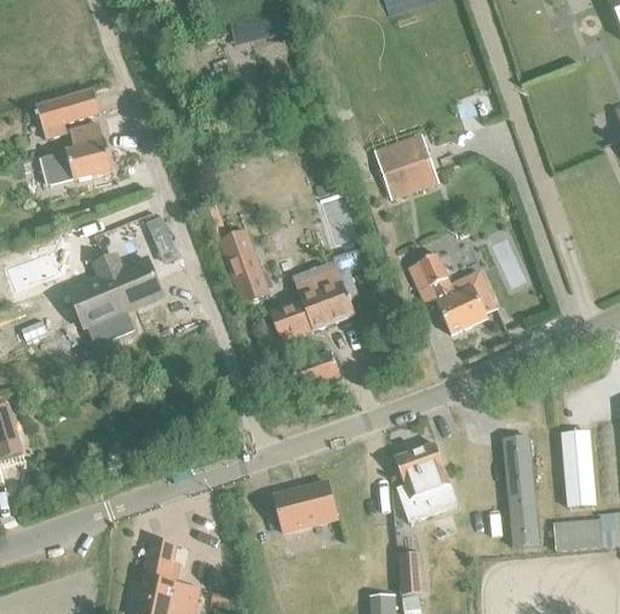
[(607,0),(613,15),(616,12),(619,22),(619,0),(607,0)]
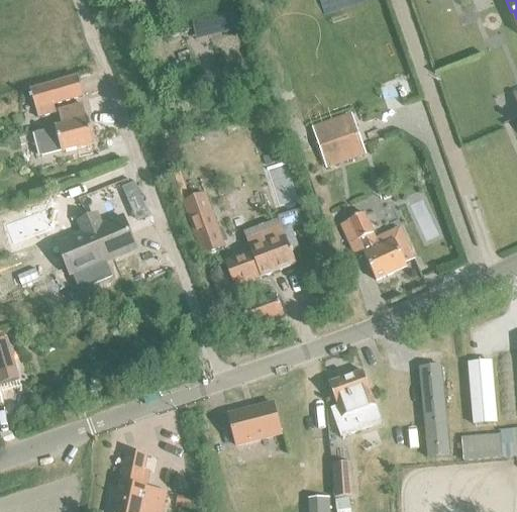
[(77,73),(29,87),(37,114),(56,109),(53,101),(82,93),(77,73)]
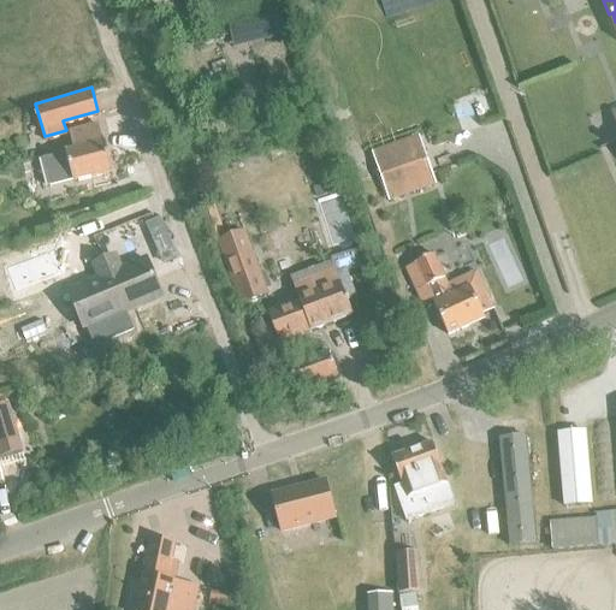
[(65,148),(41,155),(49,182),(72,176),(72,177),(112,166),(105,137),(101,138),(96,120),(81,125),(69,128),(73,146),(65,148)]
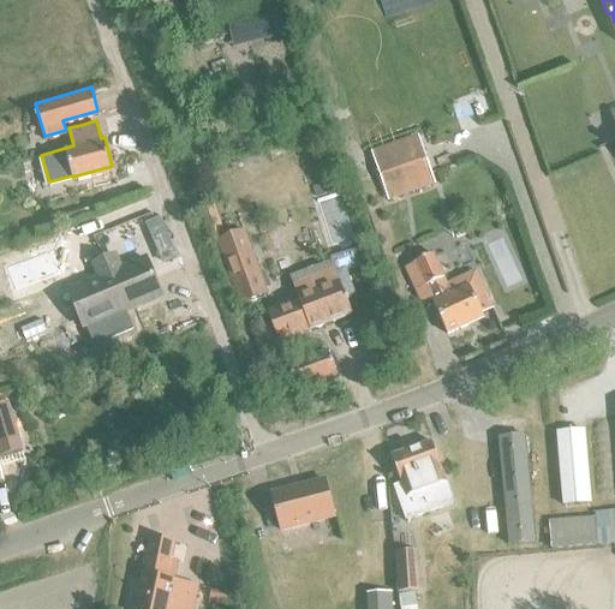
[(375,157),(388,198),(435,181),(422,142),(375,157)]
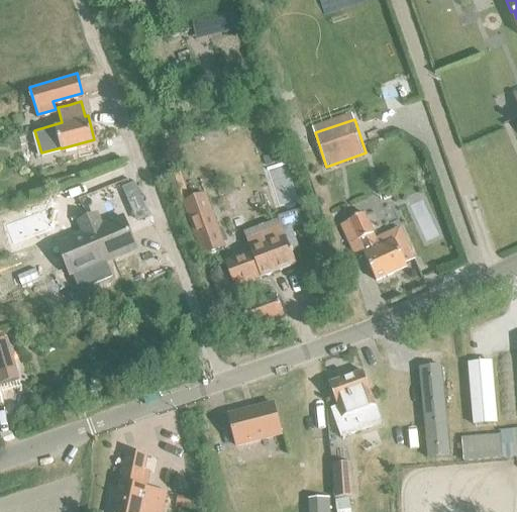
[(111,183),(87,194),(91,205),(115,192),(113,188),(131,181),(132,180),(125,164),(106,172),(108,175),(108,177),(111,183)]
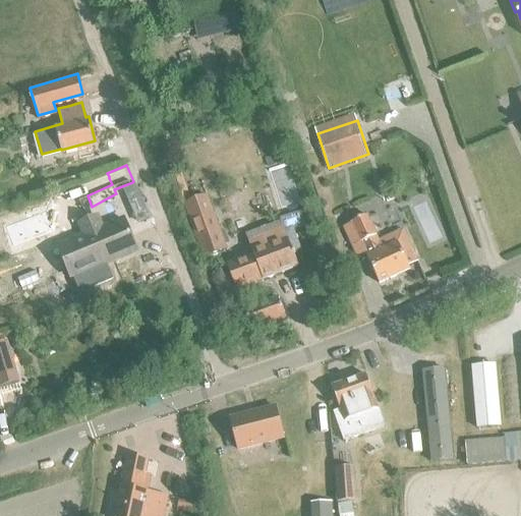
[(119,199),(124,211),(141,202),(136,190),(119,199)]
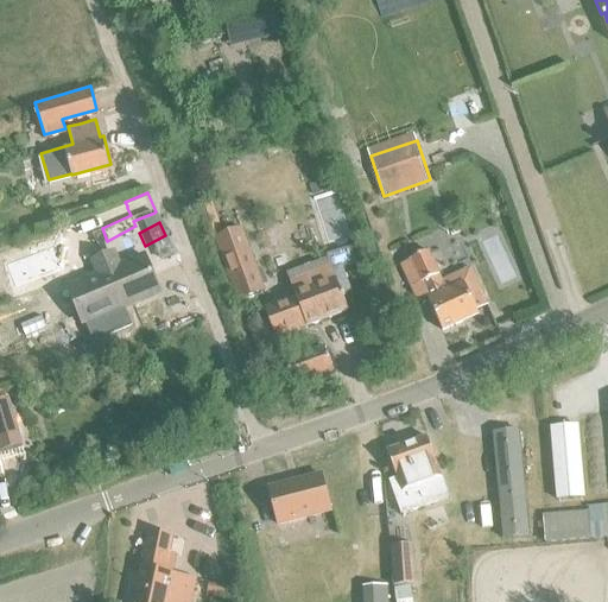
[(216,232),(214,233),(217,244),(233,287),(238,298),(244,296),(265,289),(241,222),(216,232)]
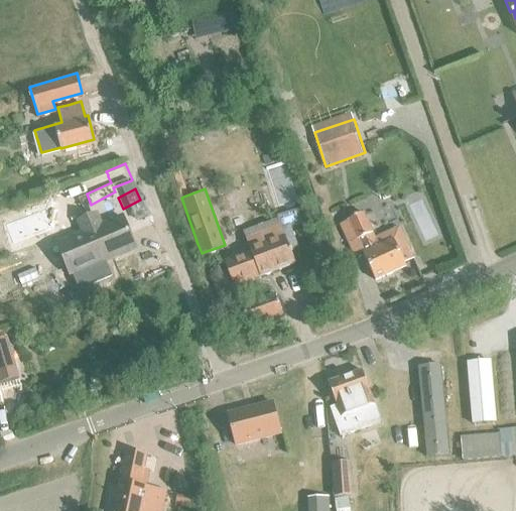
[(28,215),(0,220),(0,228),(29,222),(29,224),(35,223),(44,215),(43,209),(27,213),(28,215)]
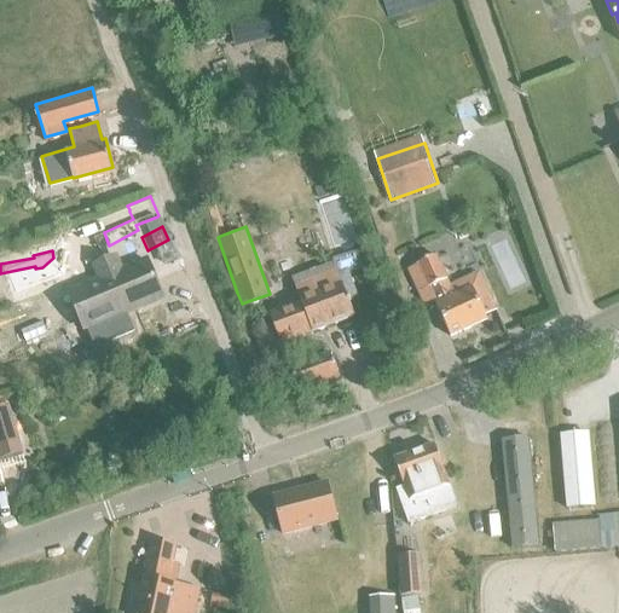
[(484,310),(496,305),(478,267),(447,282),(433,252),(405,265),(424,306),(435,301),(450,333),(486,314),(484,310)]
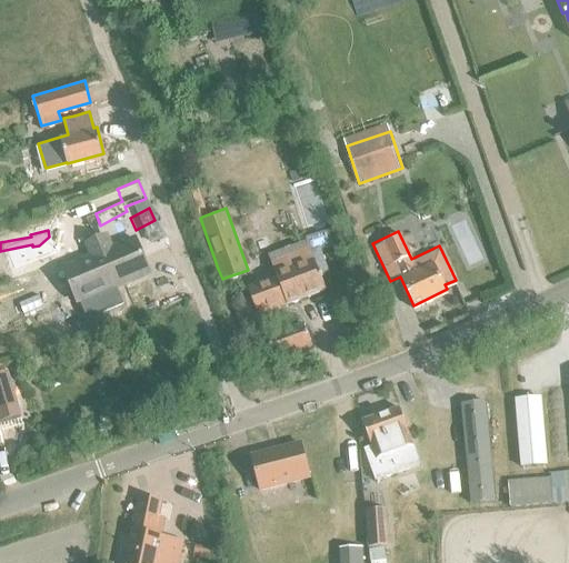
[(106,233),(97,237),(115,283),(123,280),(126,283),(150,272),(135,237),(111,245),(106,233)]
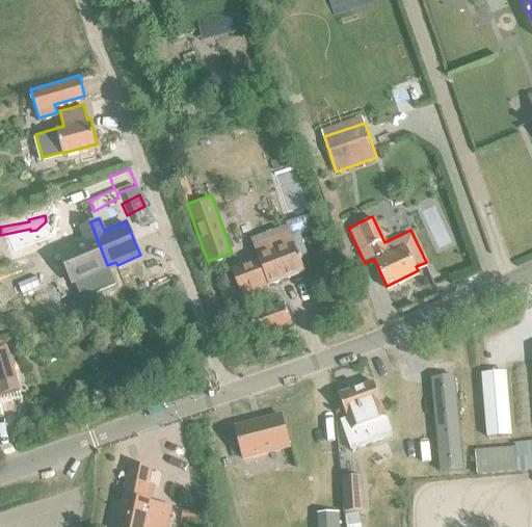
[(107,265),(90,221),(81,226),(86,238),(59,249),(73,280),(107,265)]
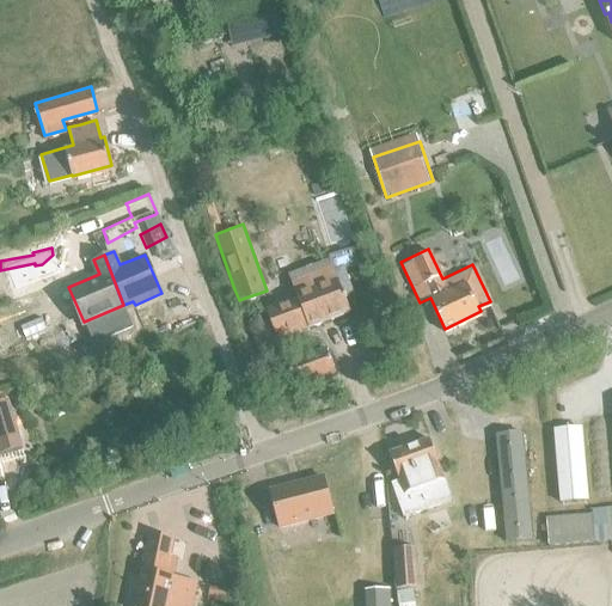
[(298,295),(268,306),(269,310),(279,335),(307,324),(349,310),(330,256),(289,271),(298,295)]
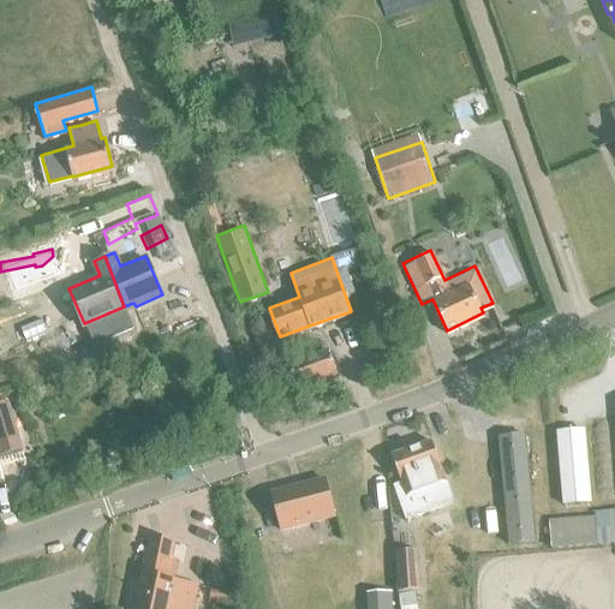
[(378,302),(364,304),(366,316),(381,312),(378,302)]
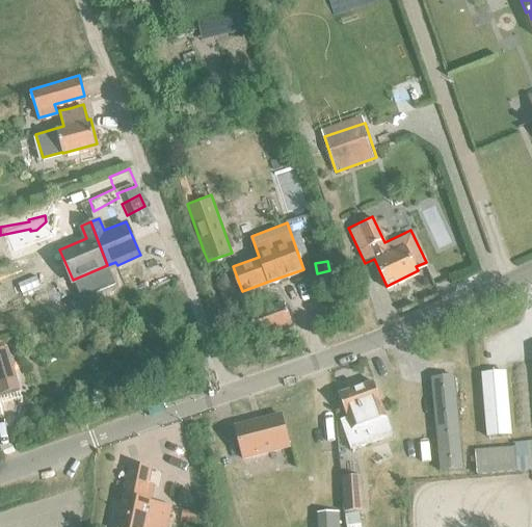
[(234,269),(216,275),(232,320),(241,317),(249,313),(242,291),(234,269)]
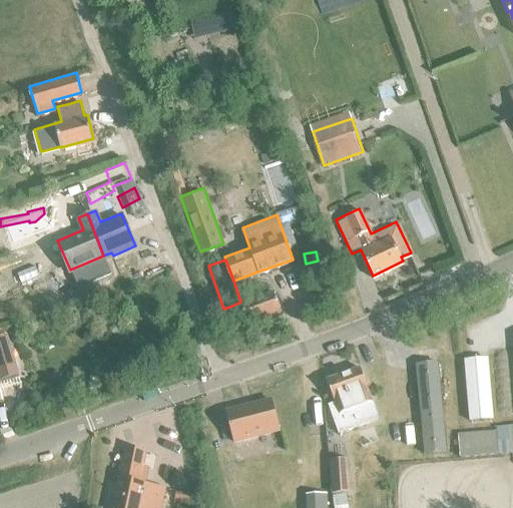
[(274,290),(242,301),(249,321),(281,309),(274,290)]
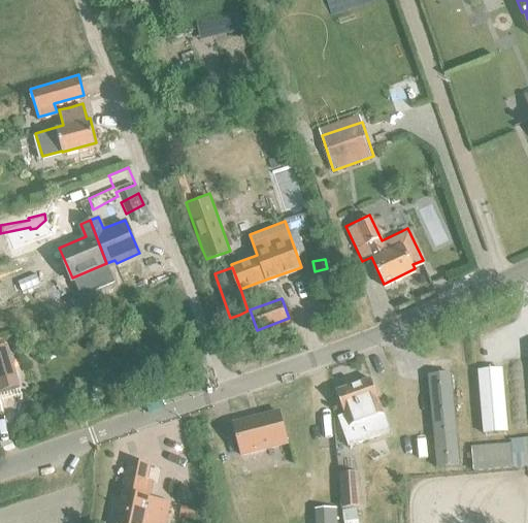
[(0,386),(18,381),(6,345),(0,346),(0,386)]
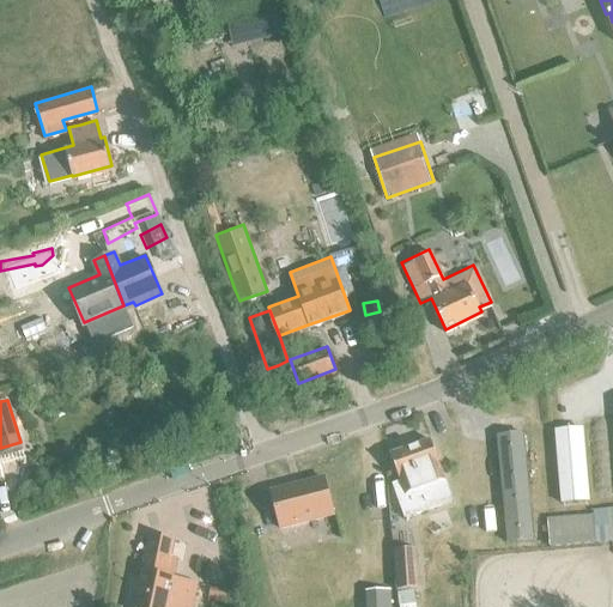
[(554,428),(562,499),(588,497),(582,425),(554,428)]
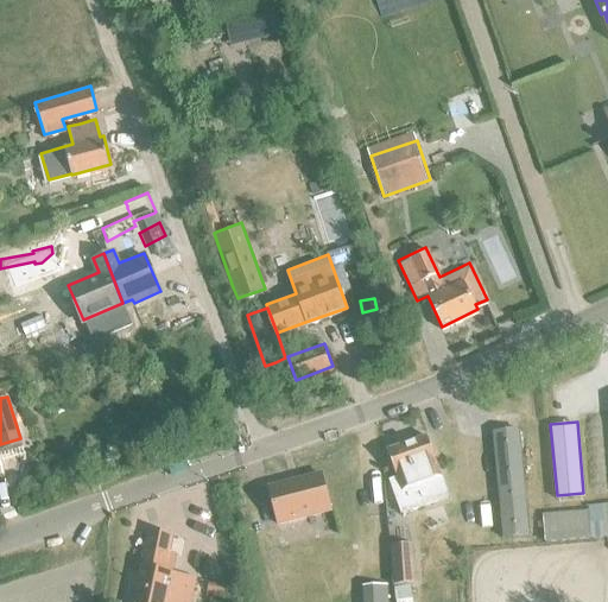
[(493,429),(502,534),(529,532),(519,426),(493,429)]
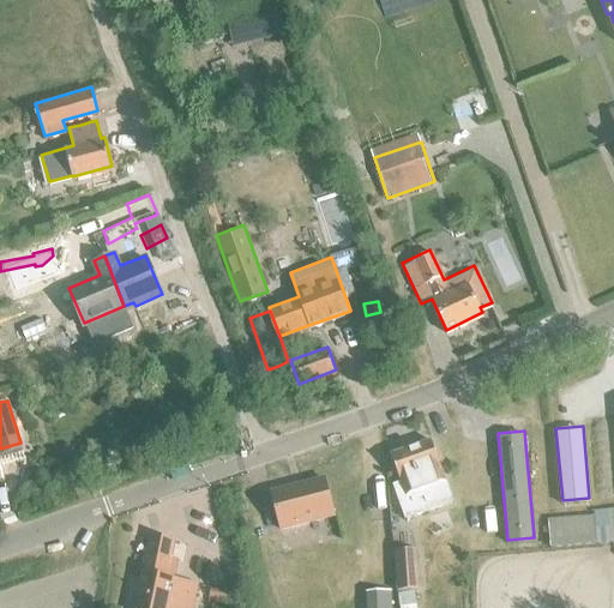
[(452,498),(450,492),(431,437),(401,446),(401,447),(390,451),(399,479),(392,481),(404,515),(452,498)]
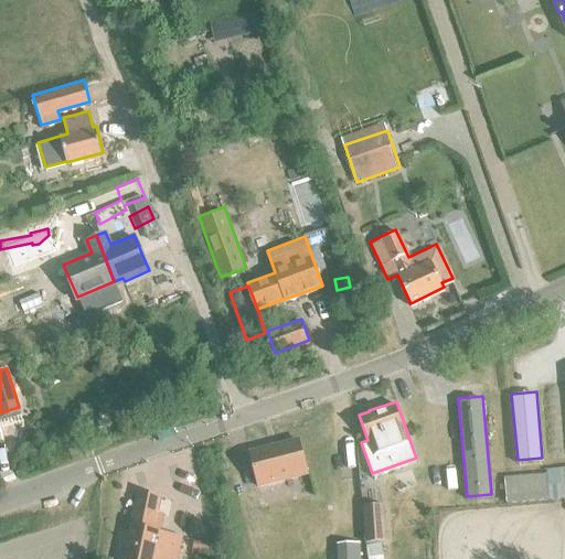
[(248,449),(257,483),(306,470),(298,437),(248,449)]
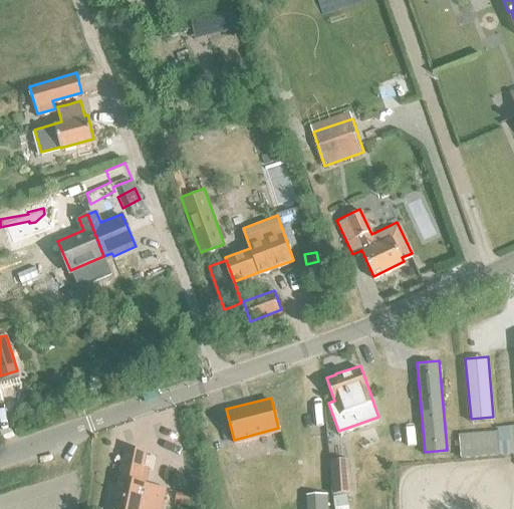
[(459,432),(461,456),(499,453),(499,452),(497,429),(459,432)]
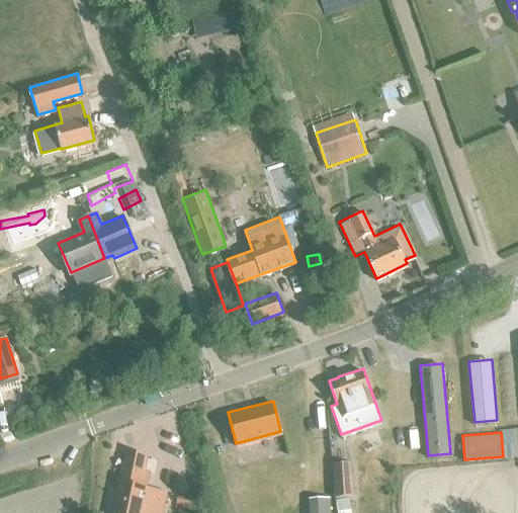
[(143,468),(147,454),(125,450),(112,512),(161,512),(166,490),(145,486),(149,469),(143,468)]
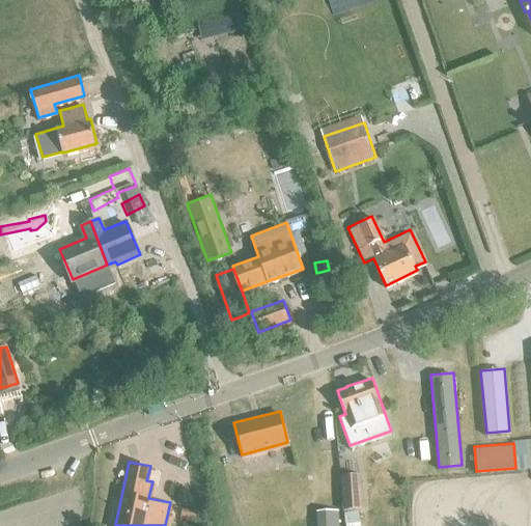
[(363,507),(361,472),(341,474),(343,508),(363,507)]
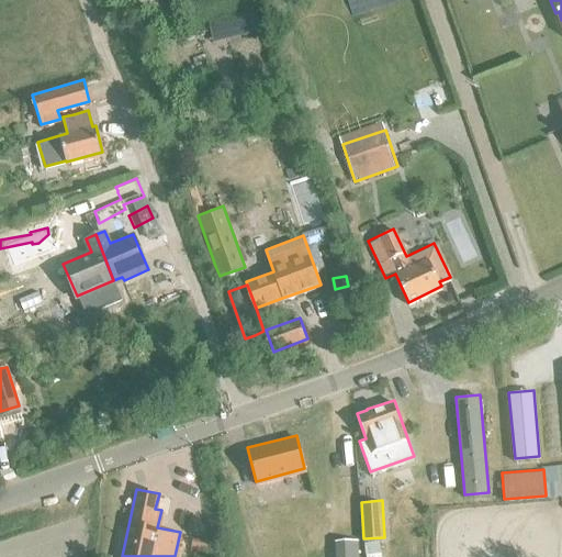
[(190,543),(204,546),(206,538),(192,535),(190,543)]
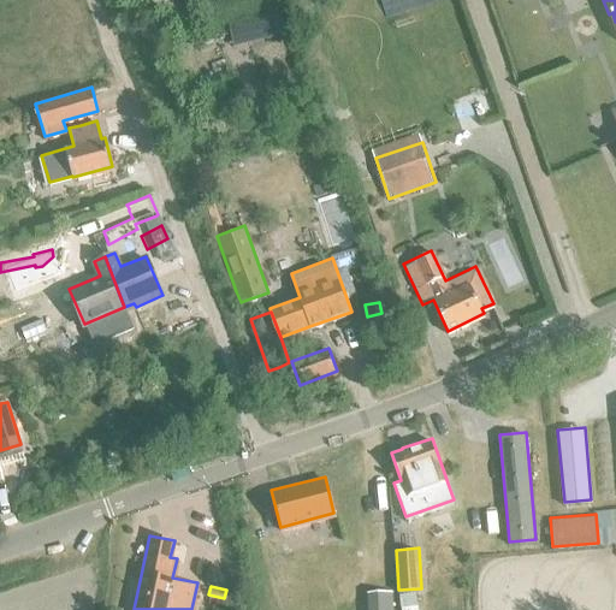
[(367,591),(367,609),(392,609),(391,590),(367,591)]
